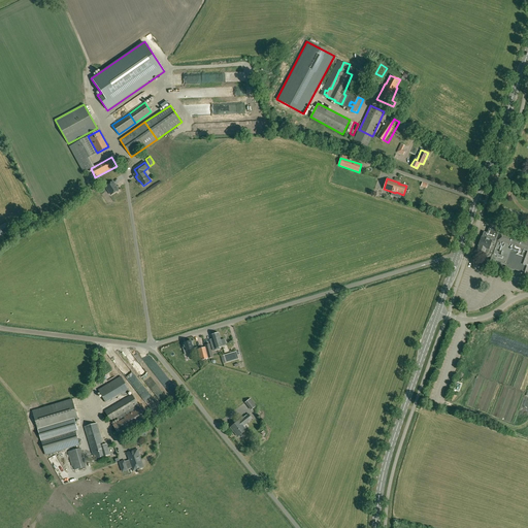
[(111,195),(119,190),(112,182),(105,187),(111,195)]
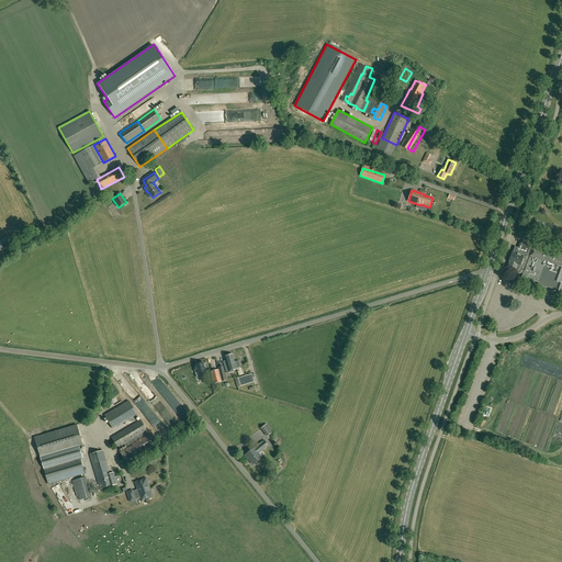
[(7,239),(0,244),(0,253),(11,246),(7,239)]
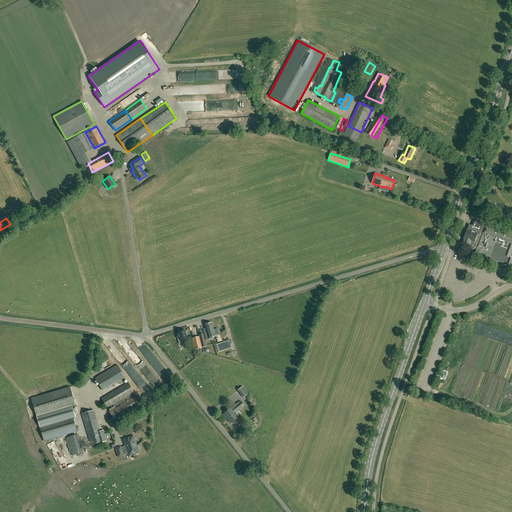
[(511,232),(475,220),(473,226),(469,224),(467,230),(464,238),(461,248),(468,250),(471,251),(472,248),(477,250),(476,253),(491,258),(491,256),(506,261),(505,264),(511,266),(511,265),(511,232)]
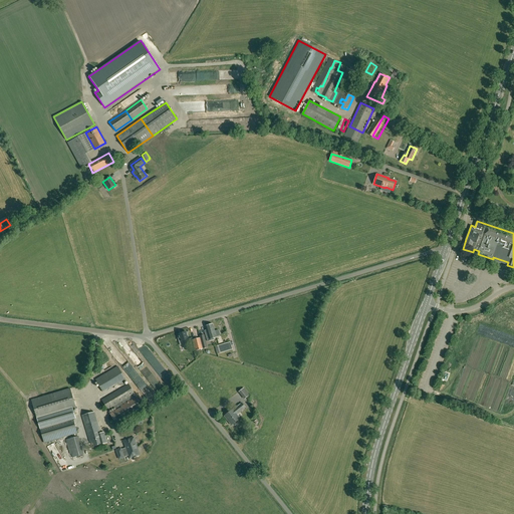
[(213,324),(206,326),(207,330),(208,333),(211,332),(211,334),(213,333),(214,338),(217,337),(213,324)]
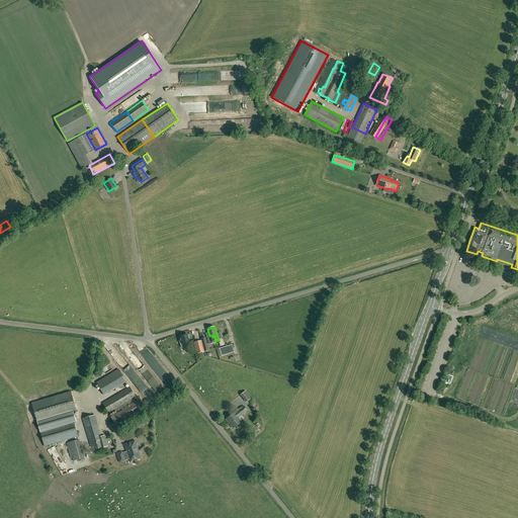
[(206,333),(209,344),(216,342),(216,341),(214,336),(212,337),(212,335),(209,336),(208,333),(206,333)]
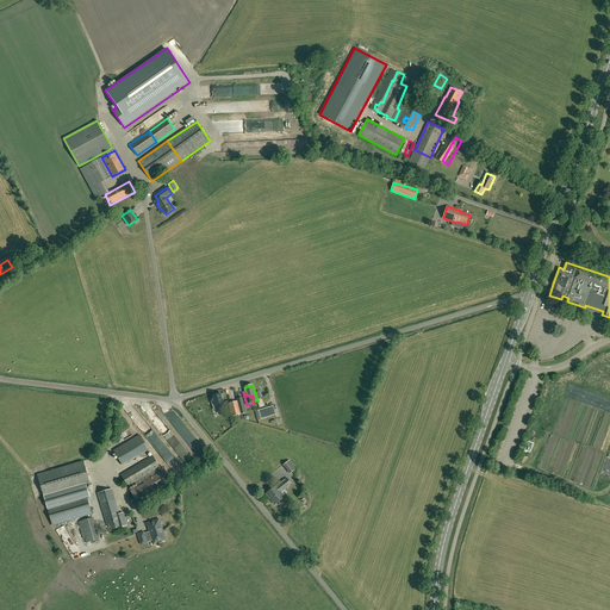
[(223,403),(221,394),(212,397),(213,402),(212,402),(215,410),(219,409),(218,404),(223,403)]
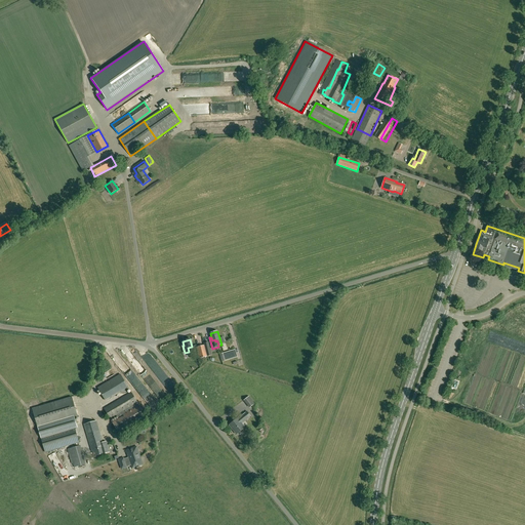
[(204,342),(204,346),(207,357),(207,356),(212,355),(208,341),(204,342)]
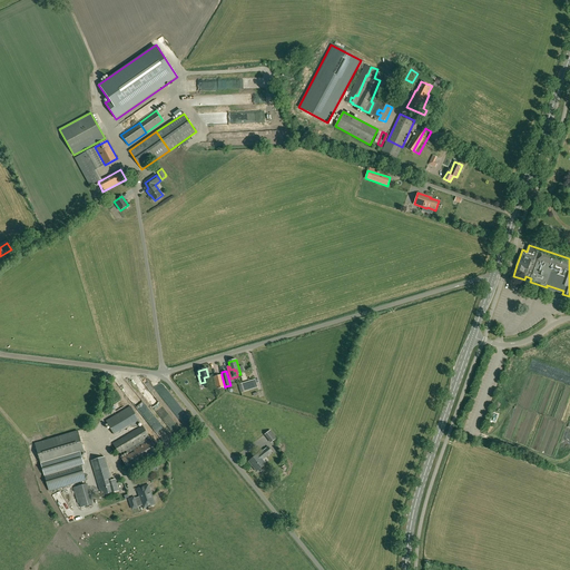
[(213,376),(216,389),(216,390),(225,387),(222,375),(213,376)]
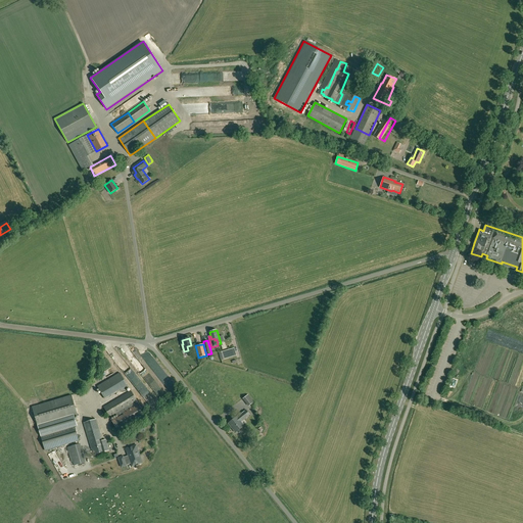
[(113,358),(121,353),(116,347),(109,351),(113,358)]
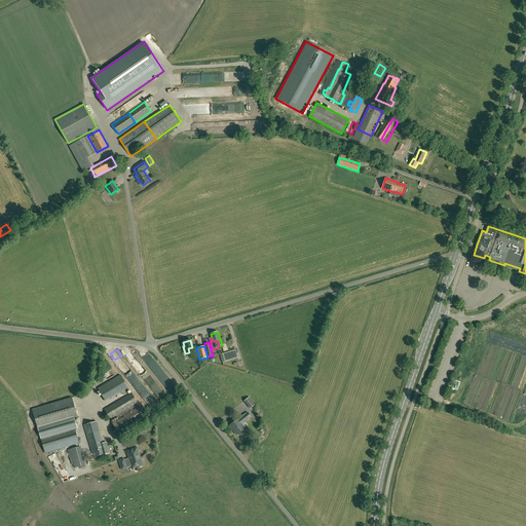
[(235,350),(224,353),(226,361),(238,358),(235,350)]
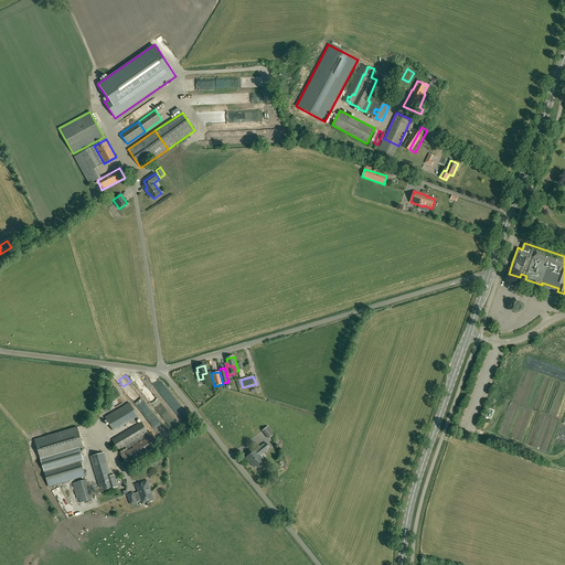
[(83,429),(78,414),(74,415),(78,430),(83,429)]
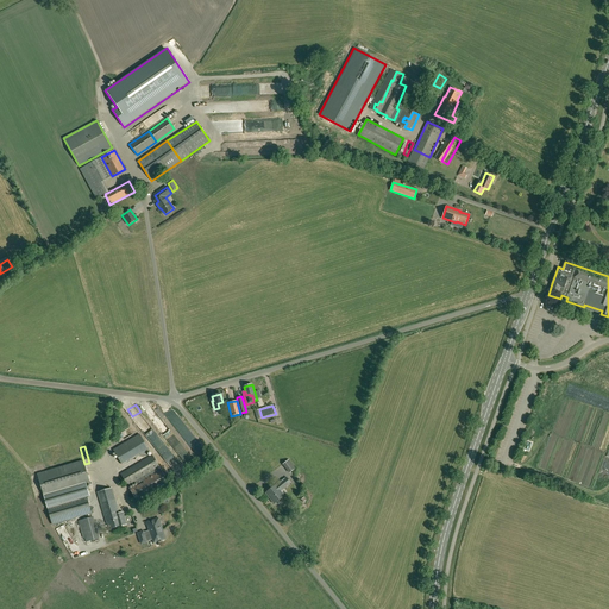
[(124,465),(146,454),(144,449),(142,449),(140,446),(120,457),(124,465)]
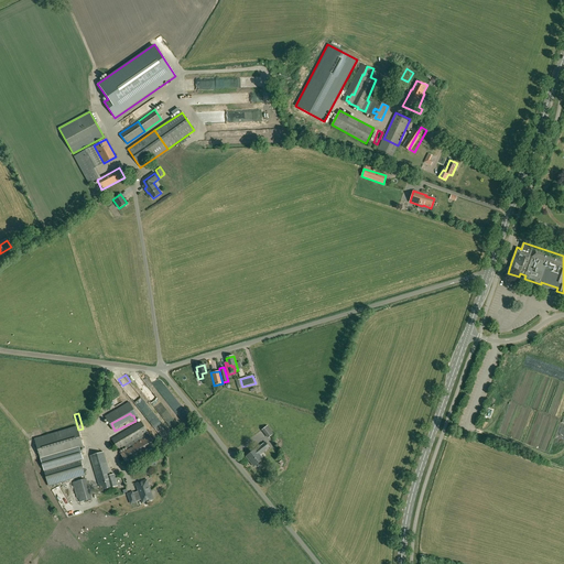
[(128,465),(156,447),(141,422),(112,440),(128,465)]
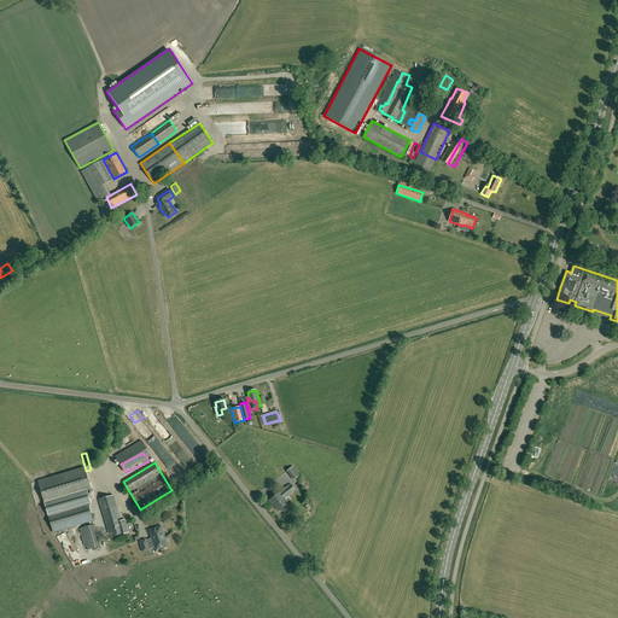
[(85,467),(38,481),(45,503),(87,490),(88,493),(92,491),(85,467)]
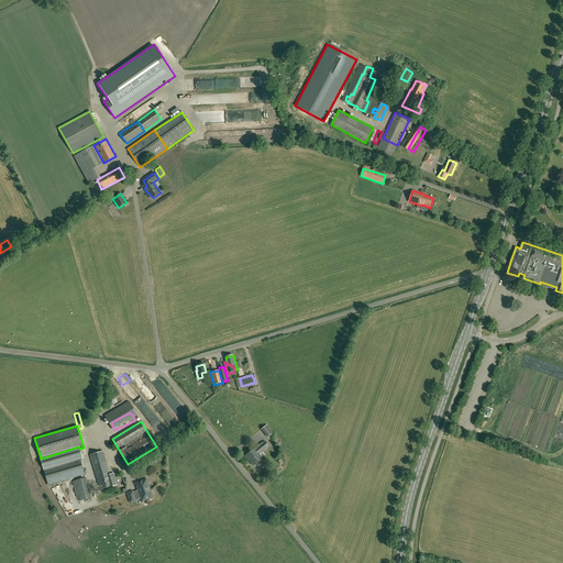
[(246,456),(254,465),(263,459),(260,454),(267,449),(263,443),(255,449),(246,456)]
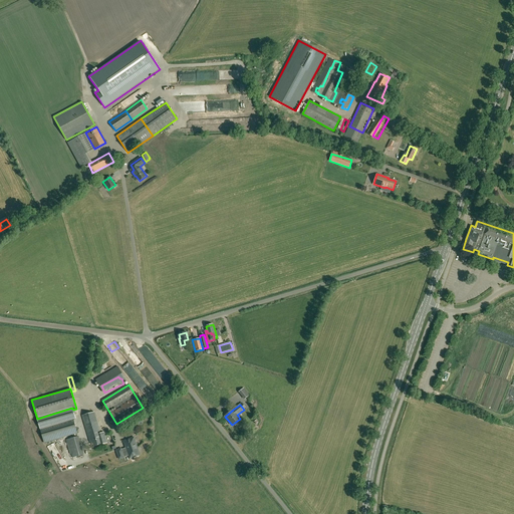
[(72,408),(37,419),(40,430),(73,420),(75,420),(73,410),(72,408)]
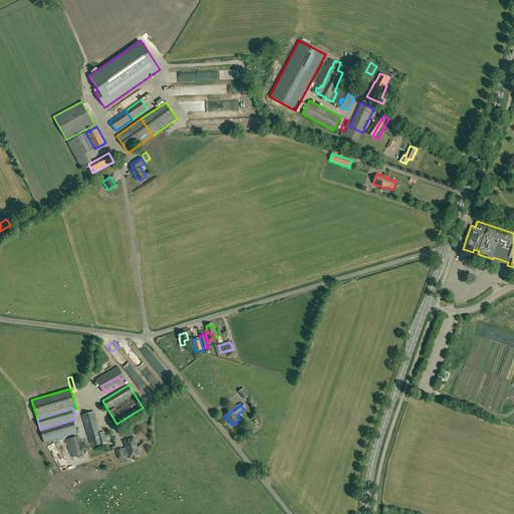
[(94,412),(82,416),(88,437),(100,434),(94,412)]
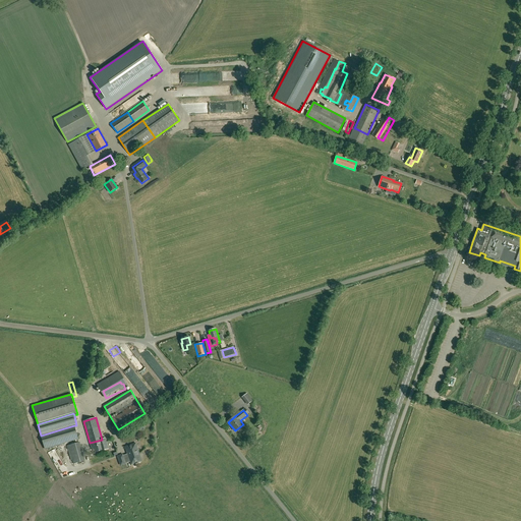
[(41,436),(45,449),(78,439),(74,425),(41,436)]
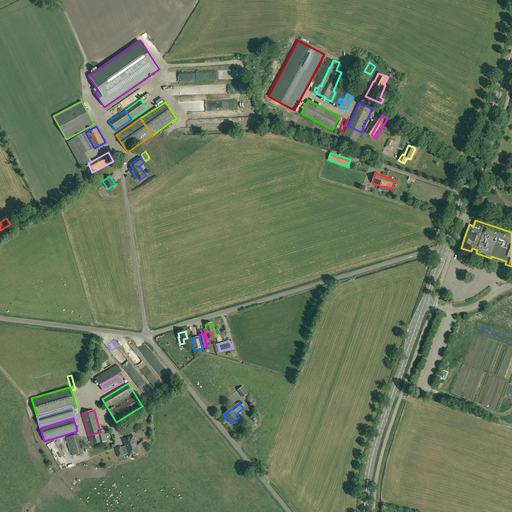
[(100,432),(88,435),(89,441),(90,440),(92,445),(106,441),(103,431),(100,432)]
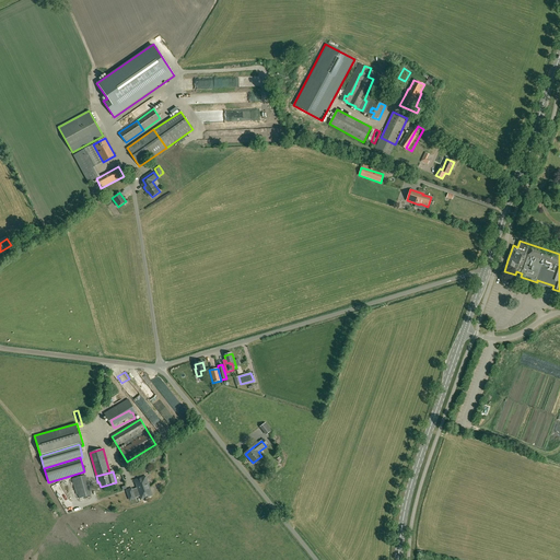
[(79,499),(91,496),(85,475),(73,478),(79,499)]
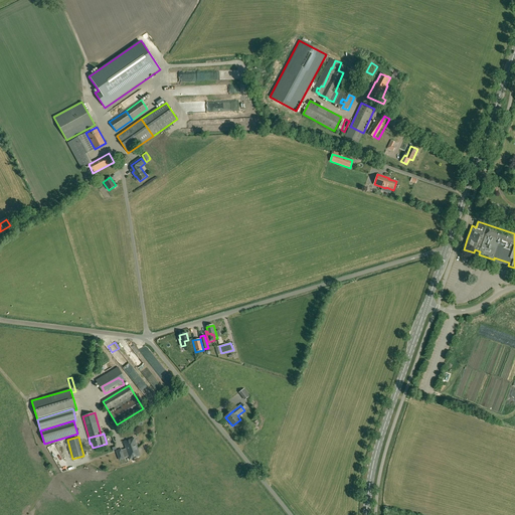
[(128,453),(123,455),(121,450),(117,451),(120,460),(129,457),(130,459),(139,456),(137,450),(138,450),(134,439),(124,442),(128,453)]
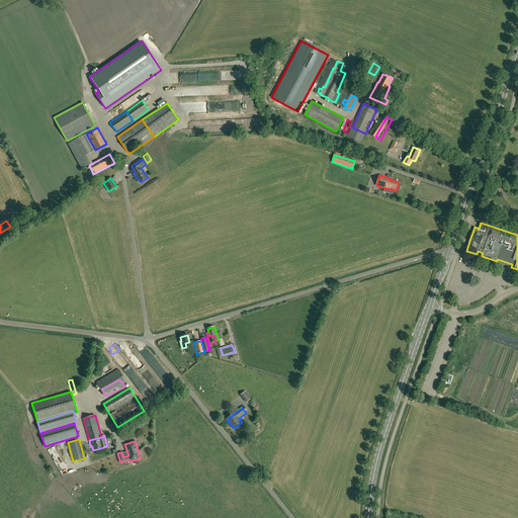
[(56,458),(63,476),(70,473),(59,447),(51,450),(54,459),(56,458)]
